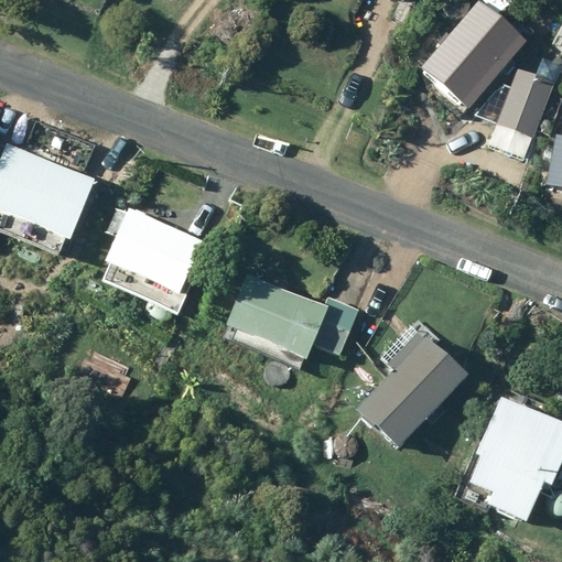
[(469,108),(527,40),(481,0),(422,67),(469,108)]
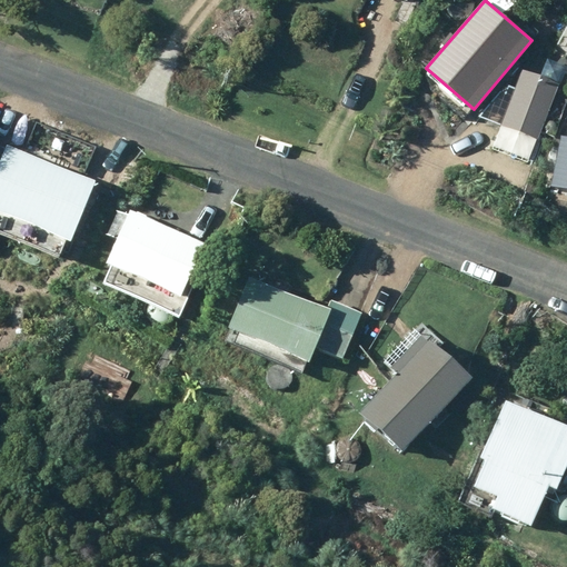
[(538,139),(560,82),(524,69),(514,93),(500,89),(479,116),(538,139)]
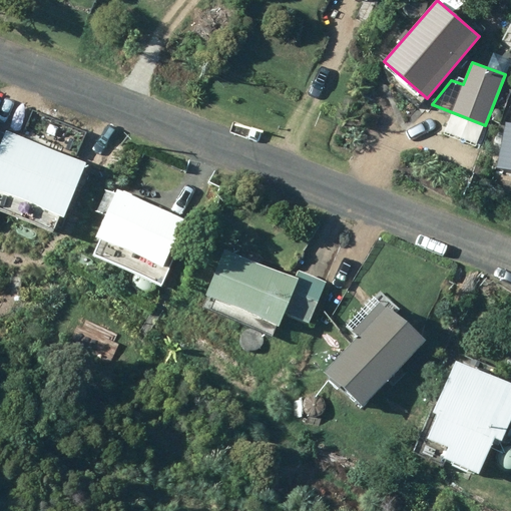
[(0,145),(0,190),(63,217),(85,163),(6,130),(0,145)]
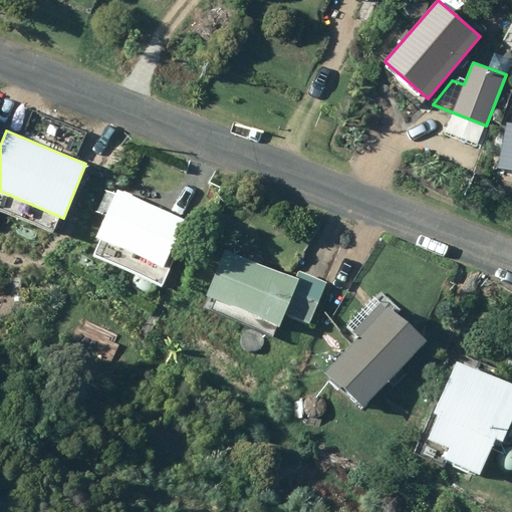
[(95,237),(163,267),(185,220),(117,189),(95,237)]
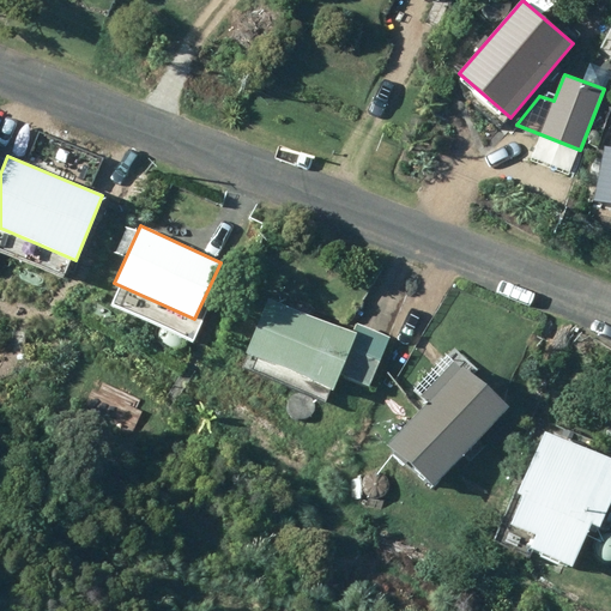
[(370,383),(389,336),(358,324),(356,331),(271,298),(248,356),(333,388),(339,373),(370,383)]
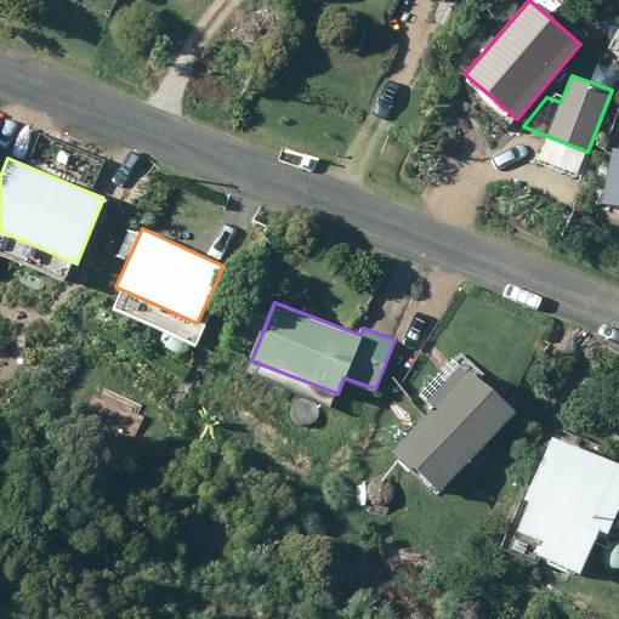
[(393,448),(439,493),(515,412),(470,369),(467,372),(461,364),(459,367),(453,363),(437,379),(443,384),(429,398),(435,404),(393,448)]
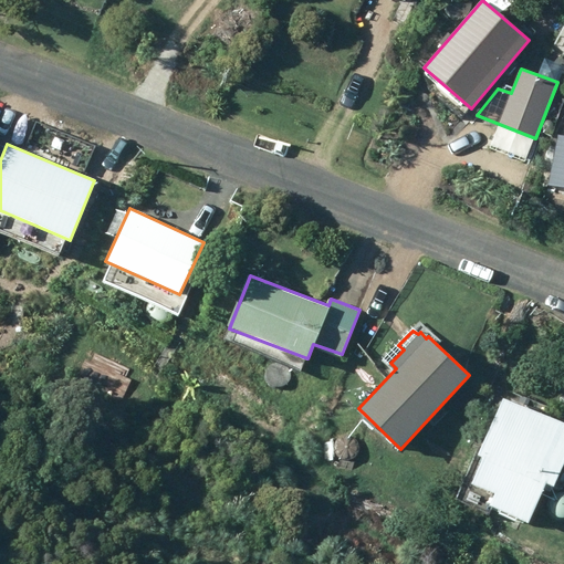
[(563,421),(504,397),(480,453),(484,456),(473,484),(494,493),(489,507),(529,523),(545,481),(555,486),(563,465),(563,421)]
